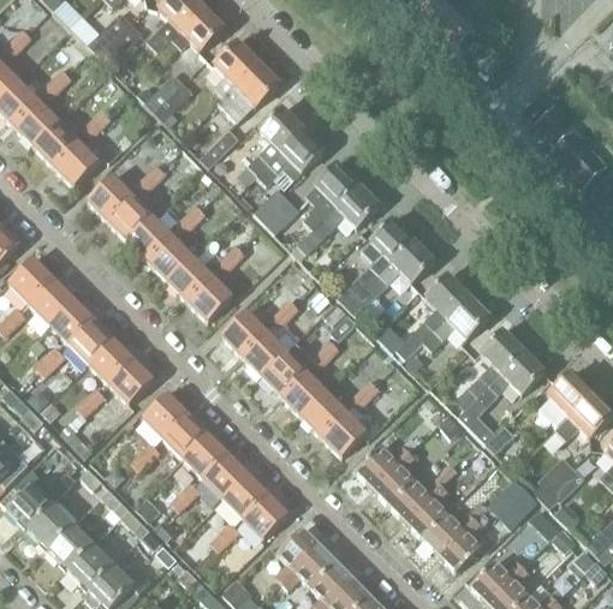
[(43,0),(53,10),(61,1),(60,0),(43,0)]
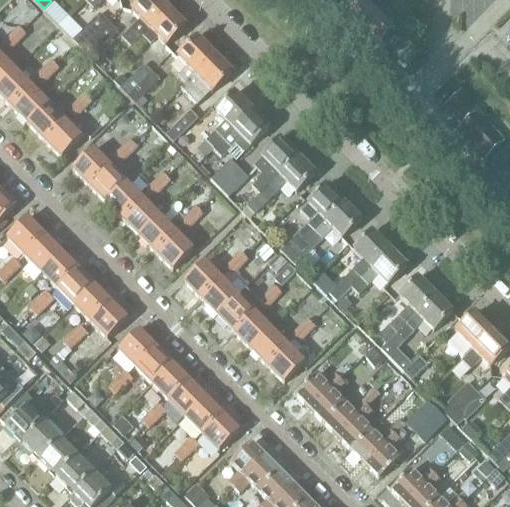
[(45,9),(74,36),(85,24),(58,0),(52,0),(45,9)]
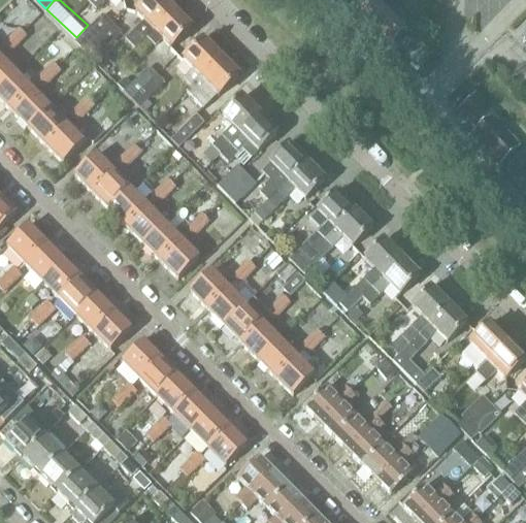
[(154,27),(174,7),(167,0),(144,0),(136,9),(144,19),(127,36),(135,45),(148,34),(154,27)]
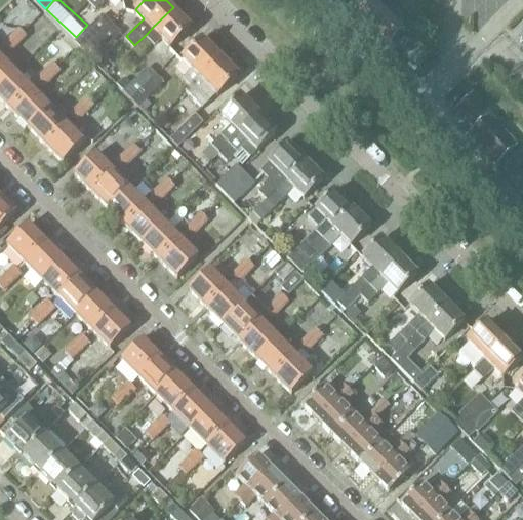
[(361,0),(354,8),(390,43),(391,42),(390,41),(403,27),(404,28),(405,27),(377,0),(361,0)]
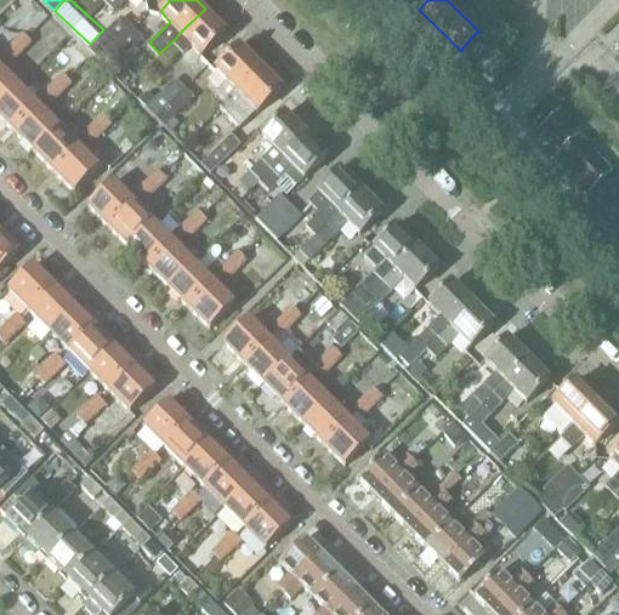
[(226,29),(205,9),(181,32),(174,40),(183,50),(192,43),(203,53),(226,29)]
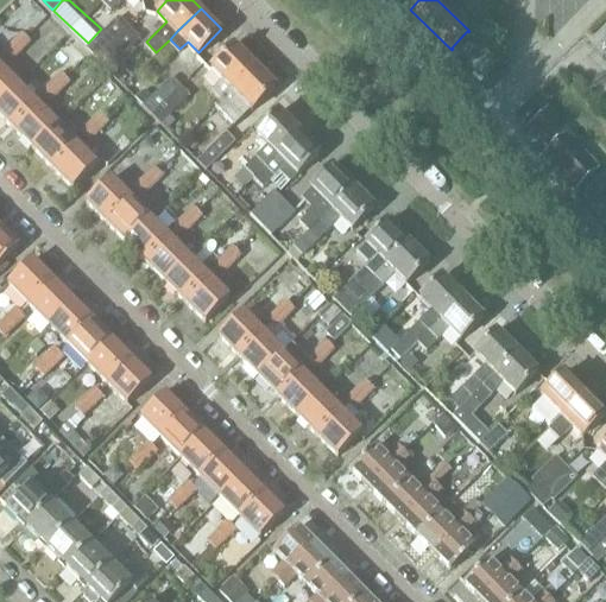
[(89,46),(98,56),(131,23),(120,12),(95,37),(96,39),(89,46)]
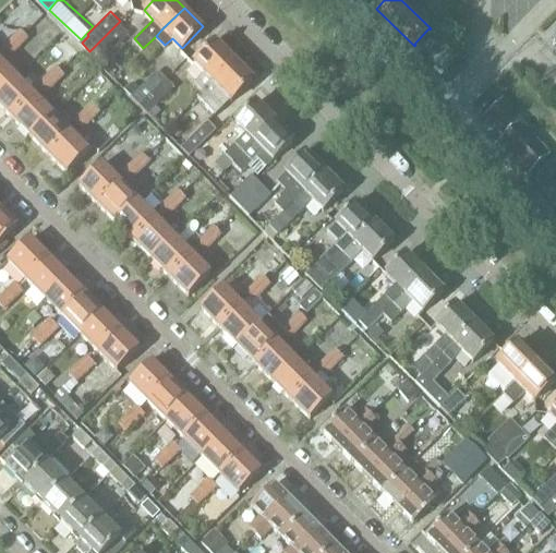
[(120,21),(89,51),(98,59),(105,52),(107,53),(130,31),(120,21)]
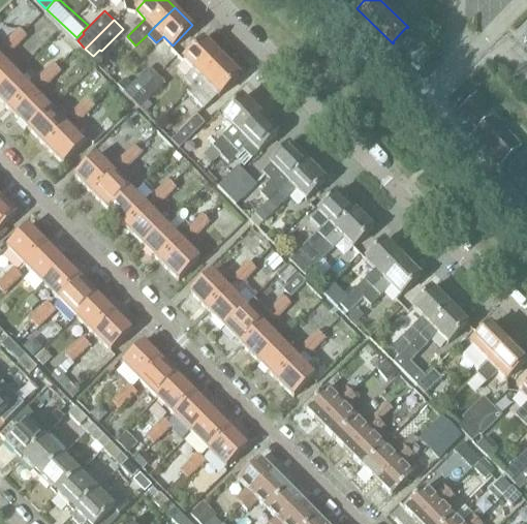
[(19,25),(10,33),(19,41),(28,33),(19,25)]
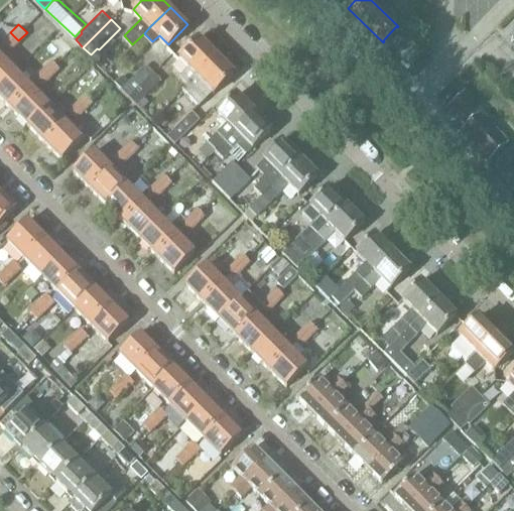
[(18,40),(10,32),(2,40),(10,49),(18,40)]
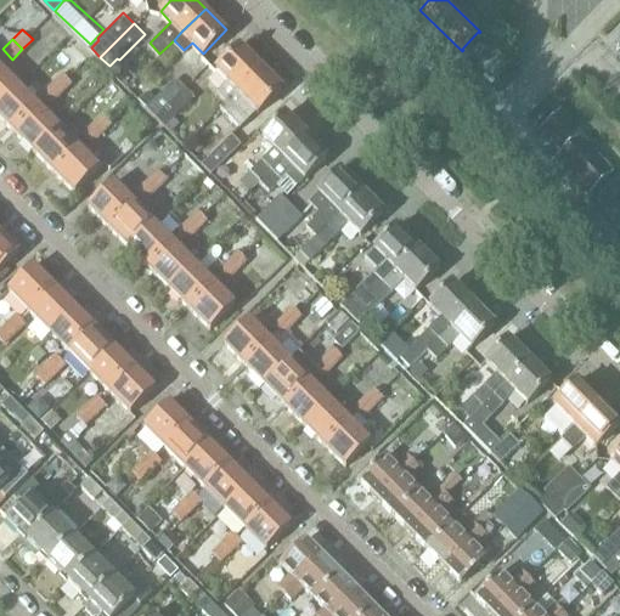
[(218,89),(226,99),(237,89),(261,65),(241,44),(217,67),(227,79),(218,89)]
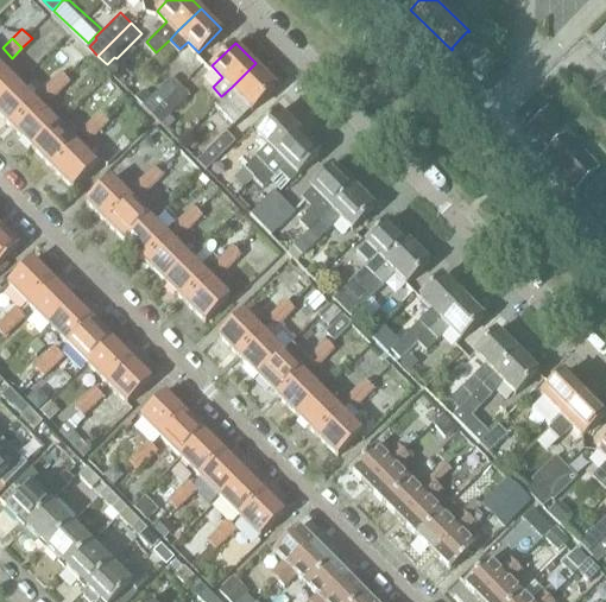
[(0,99),(18,81),(0,63),(0,99)]
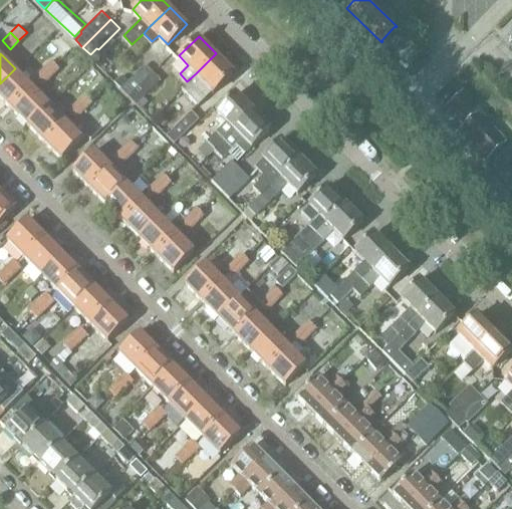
[(196,73),(187,81),(182,86),(199,103),(212,89),(214,90),(233,71),(216,53),(196,73)]
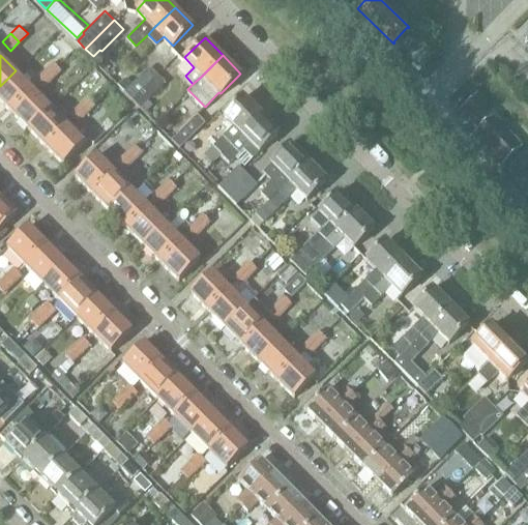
[(54,59),(45,68),(54,77),(62,68),(54,59)]
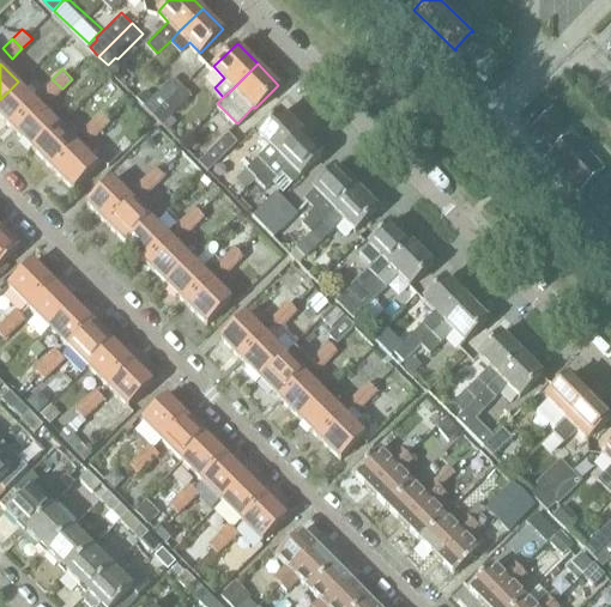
[(145,103),(153,111),(183,83),(174,74),(153,95),(145,103)]
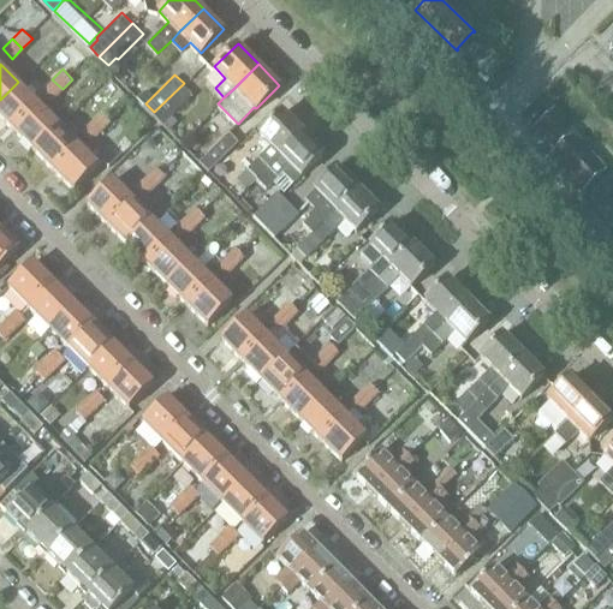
[(63,89),(52,79),(42,89),(53,99),(63,89)]
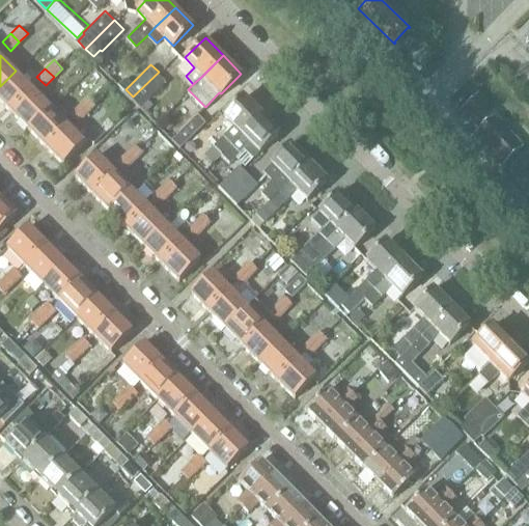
[(0,86),(0,95),(12,109),(33,88),(16,71),(0,86)]
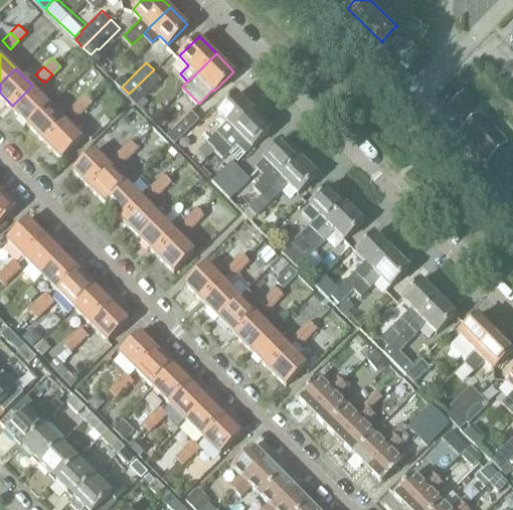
[(154,69),(129,94),(136,102),(144,95),(161,77),(154,69)]
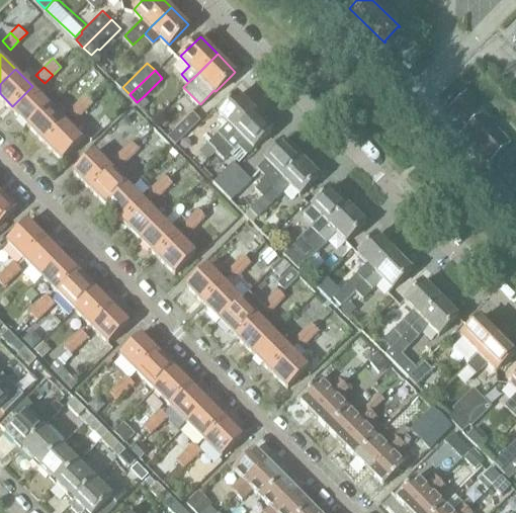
[(123,73),(115,80),(122,87),(130,80),(123,73)]
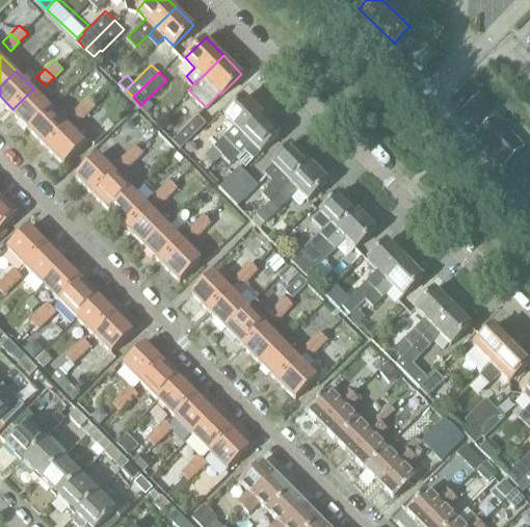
[(12,109),(29,127),(50,106),(33,88),(12,109)]
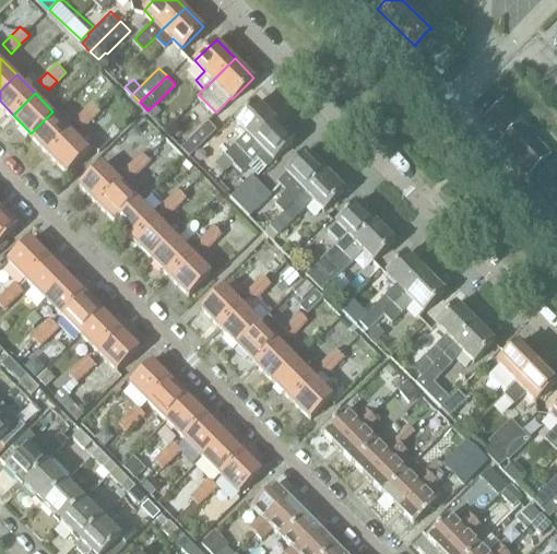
[(487,110),(507,132),(501,138),(531,171),(552,151),(535,132),(537,131),(504,95),(487,110)]
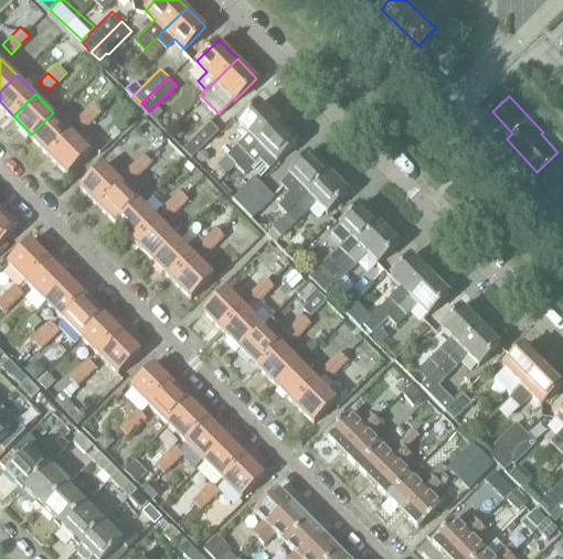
[(229,170),(236,161),(278,119),(259,99),(238,120),(250,131),(220,161),(229,170)]
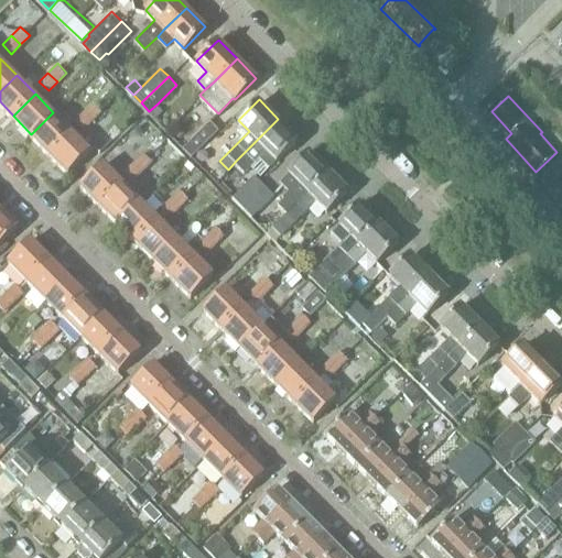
[(93,100),(84,109),(94,118),(103,109),(93,100)]
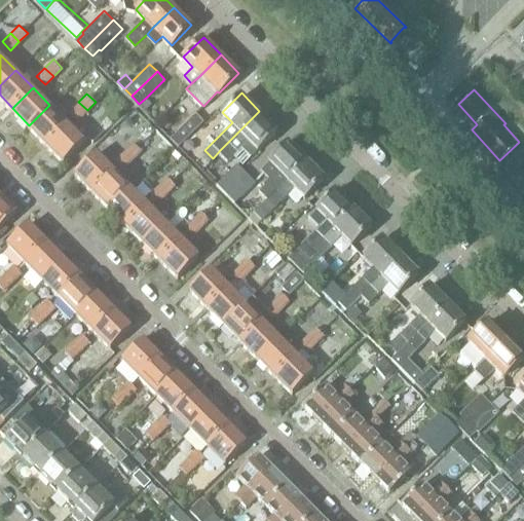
[(147,97),(139,104),(144,109),(152,102),(147,97)]
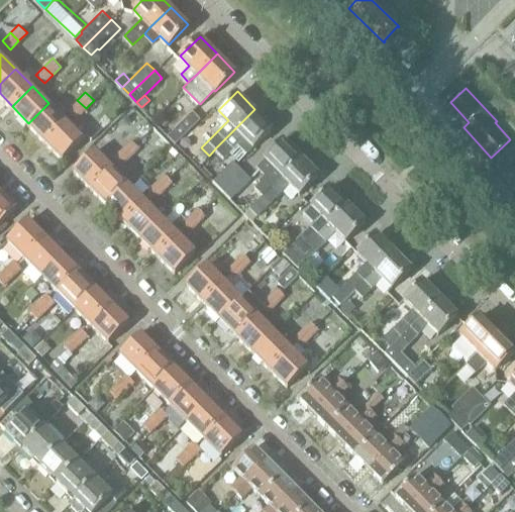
[(86,108),(77,100),(69,108),(77,116),(86,108)]
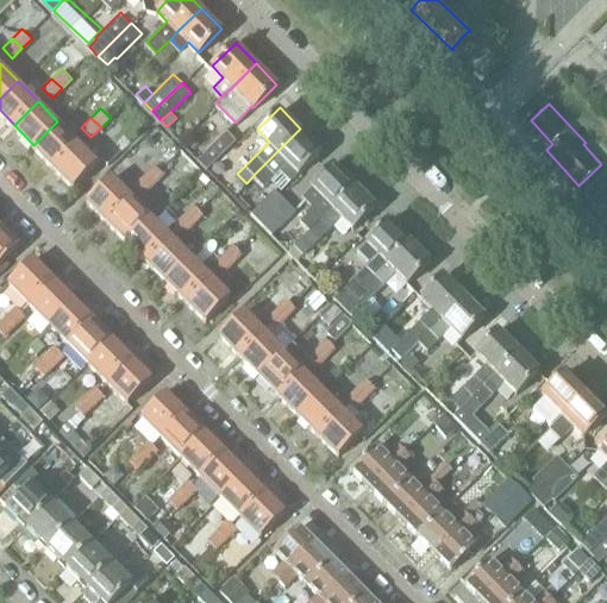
[(33,145),(54,165),(77,142),(57,121),(33,145)]
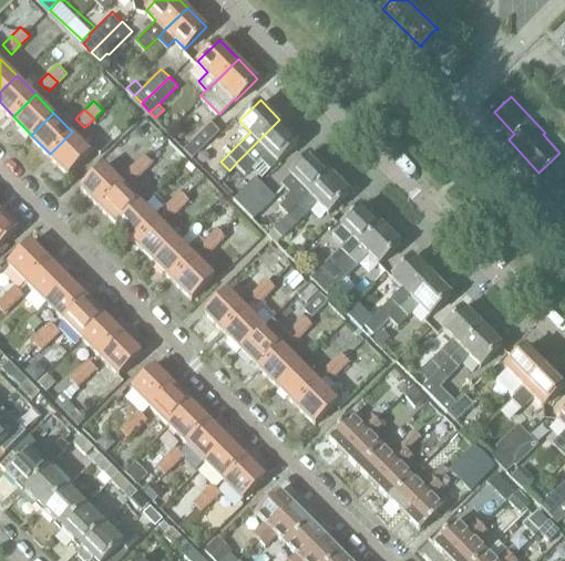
[(184,146),(193,155),(221,127),(212,120),(184,146)]
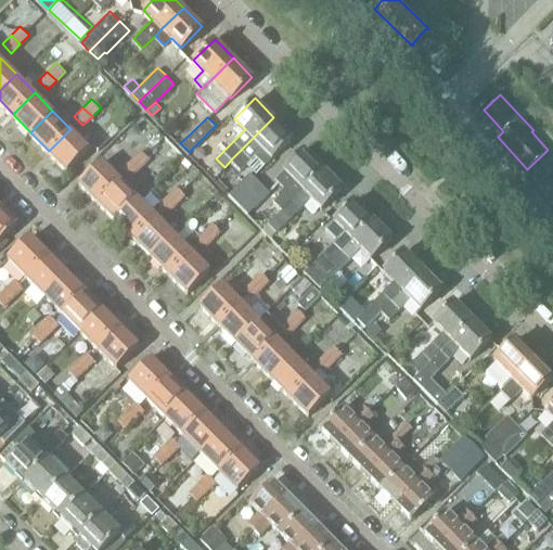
[(273,117),(232,158),(241,167),(254,153),(265,164),(293,136),(273,117)]
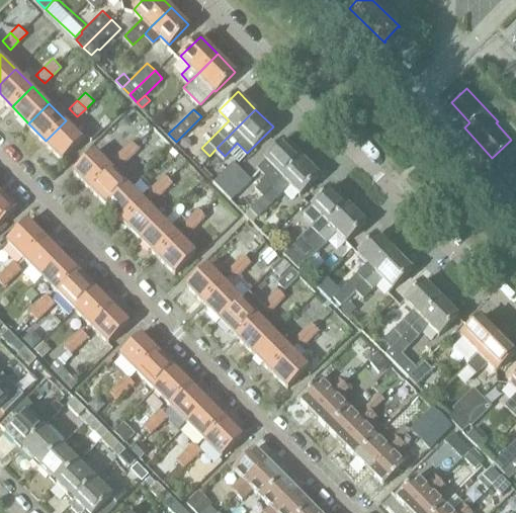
[(66,120),(46,141),(63,158),(83,138),(66,120)]
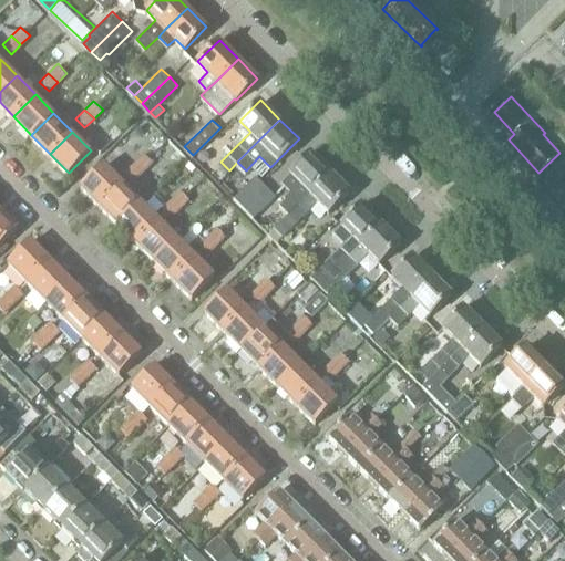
[(279,204),(288,213),(330,170),(321,162),(324,157),(317,151),(312,153),(311,152),(281,182),(291,191),(279,204)]
